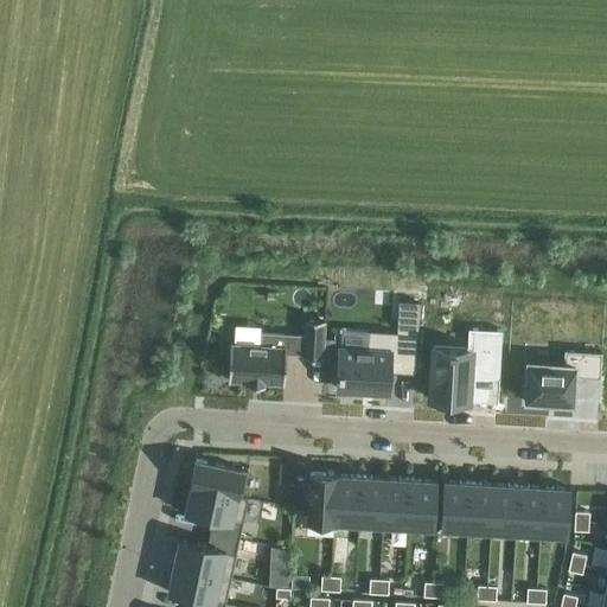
[(262,332),(261,344),(230,342),(228,379),(248,381),(248,383),(263,384),(263,381),(283,382),(286,352),(304,353),(304,357),(324,358),(325,320),(306,319),(305,334),(262,332)]
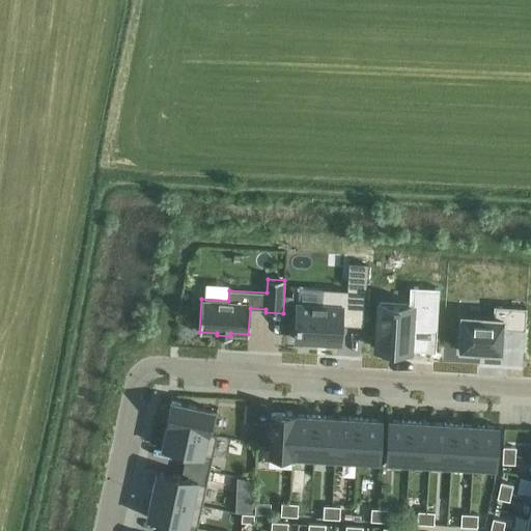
[(298,304),(296,339),(339,341),(339,324),(340,320),(363,322),(365,287),(350,286),(350,292),(323,290),(322,305),(298,304)]
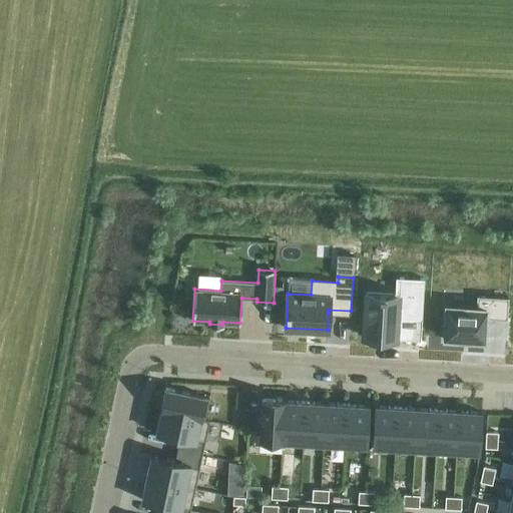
[(366,294),(363,337),(383,338),(383,336),(396,337),(398,317),(422,318),(424,279),(400,277),(398,296),(385,295),(385,293),(380,293),(380,295),(366,294)]
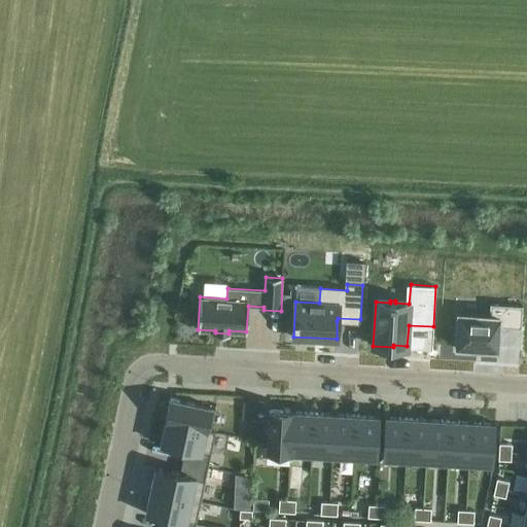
[(458,313),(456,346),(460,346),(459,349),(475,350),(475,347),(485,348),(497,348),(499,325),(505,325),(505,326),(521,327),(522,305),(490,303),(489,315),(458,313)]
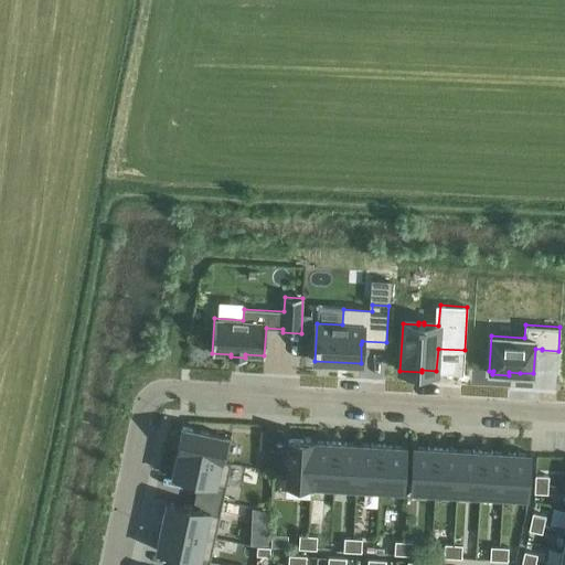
[(231,437),(182,427),(178,451),(221,460),(225,461),(231,437)]
